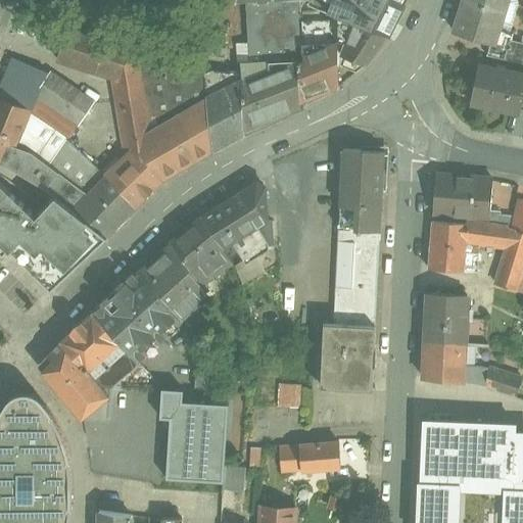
[(407,4),(395,0),(369,0),(368,4),(364,3),(363,8),(351,4),(352,0),(334,0),(330,11),(331,13),(340,17),(386,35),(390,36),(407,4)]
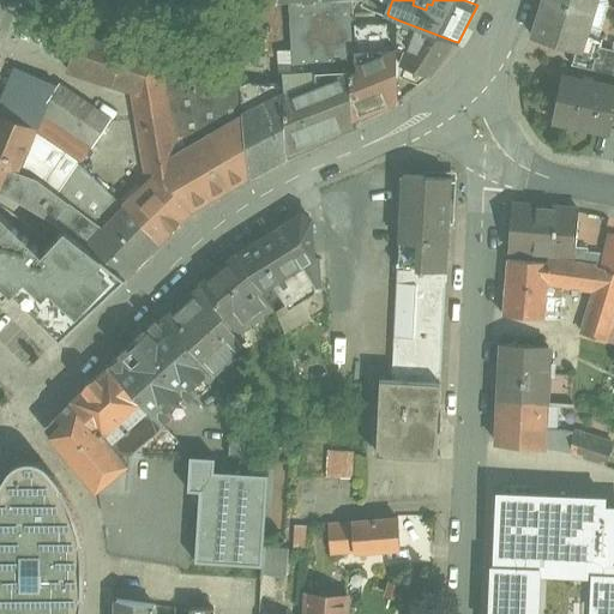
[(597,0),(546,0),(535,37),(578,50),(582,52),(587,36),(597,0)]
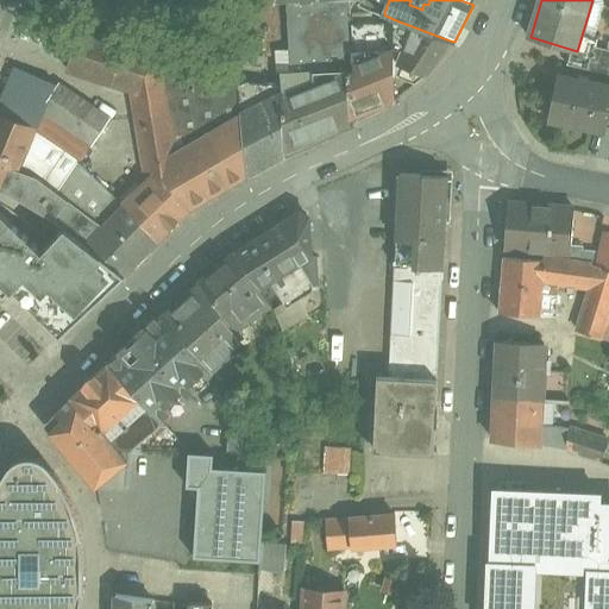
[(450,41),(396,20),(397,48),(409,50),(400,76),(401,77),(416,83),(426,75),(450,41)]
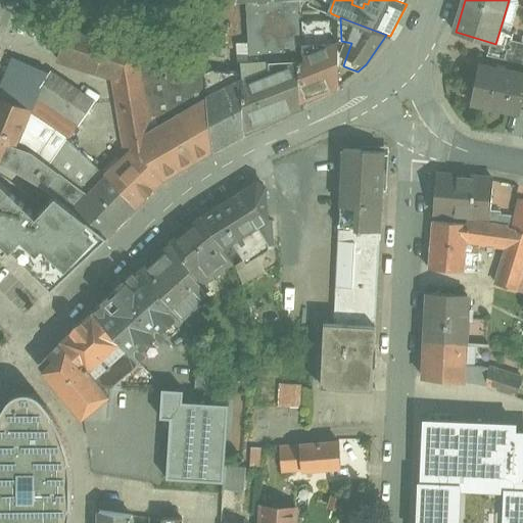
[(339,21),(308,20),(305,40),(305,73),(339,73),(339,21)]
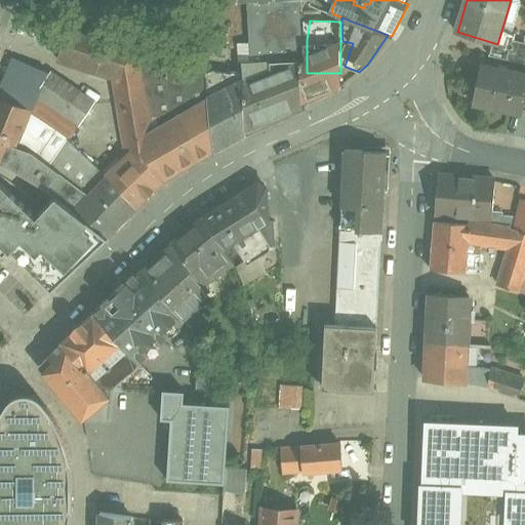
[(98,38),(70,29),(58,58),(59,59),(59,58),(89,68),(98,38)]
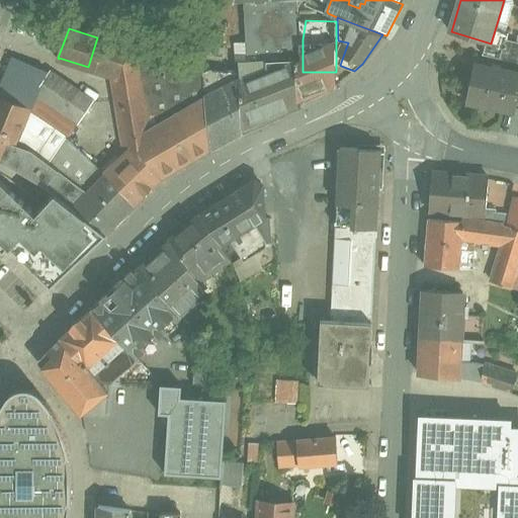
[(510,33),(495,30),(491,44),(488,42),(485,54),(517,61),(517,41),(508,39),(510,33)]
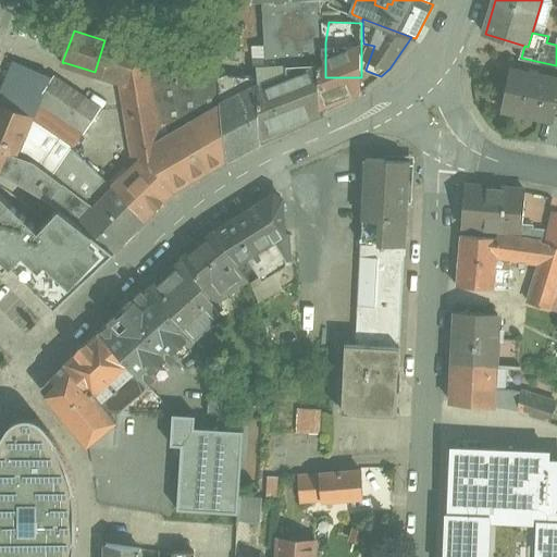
[(146,53),(104,40),(95,72),(122,79),(126,104),(155,99),(146,53)]
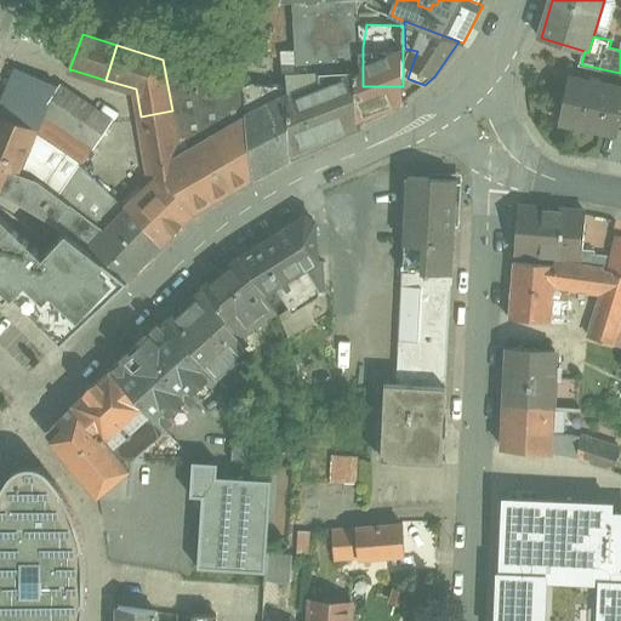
[(245,81),(163,60),(172,110),(180,155),(248,118),(245,81)]
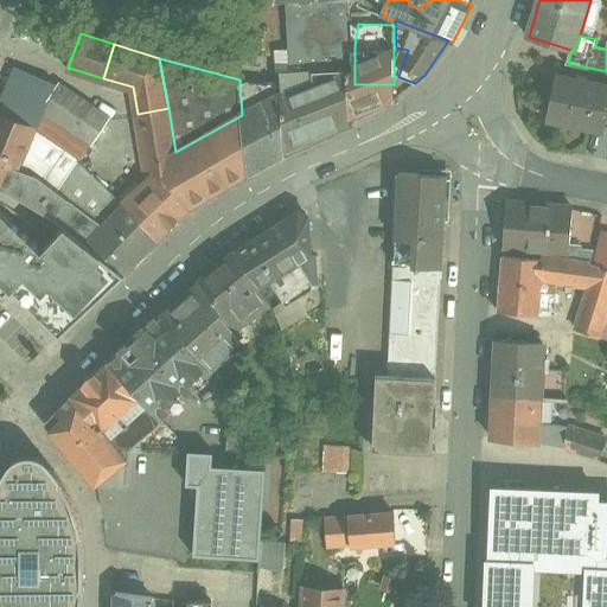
[(16,70),(0,103),(0,112),(36,127),(19,167),(70,199),(103,225),(108,221),(98,211),(115,195),(80,163),(95,142),(43,108),(59,84),(16,70)]
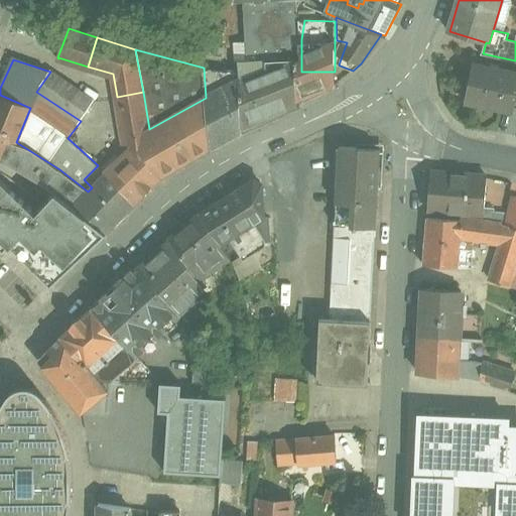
[(294,59),(241,84),(243,131),(297,107),(294,59)]
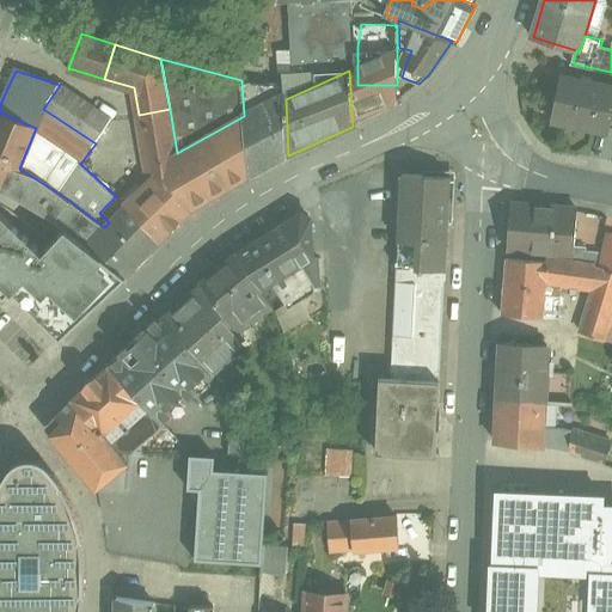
[(611,85),(582,79),(581,81),(562,78),(552,120),(610,132),(611,121),(611,85)]
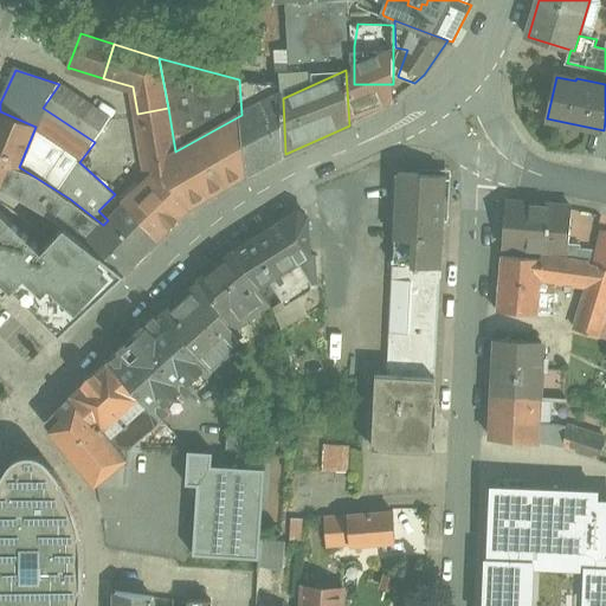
[(282,86),(239,79),(242,115),(247,173),(285,154),(283,98),(282,86)]
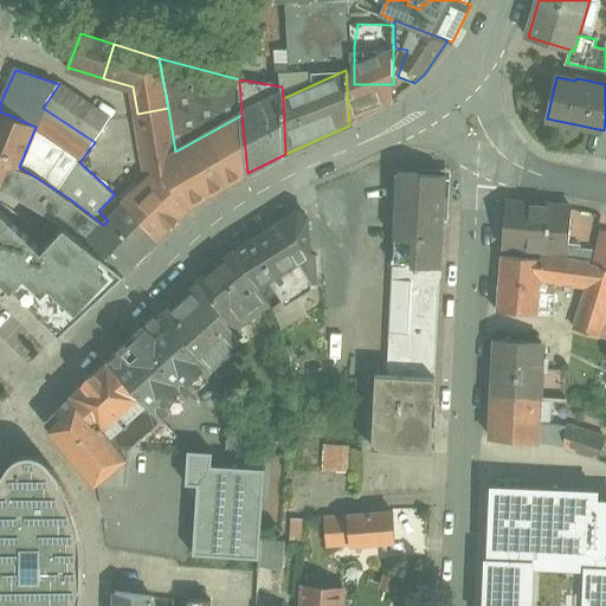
[(110,118),(59,84),(43,108),(95,142),(110,118)]
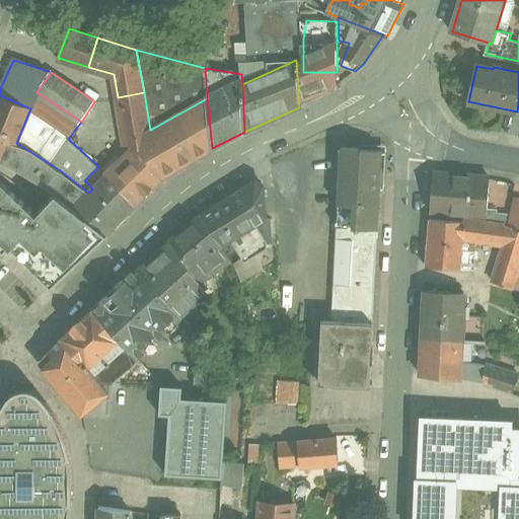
[(144,92),(118,97),(128,153),(129,155),(107,175),(136,205),(163,176),(149,161),(155,156),(147,131),(150,130),(144,92)]
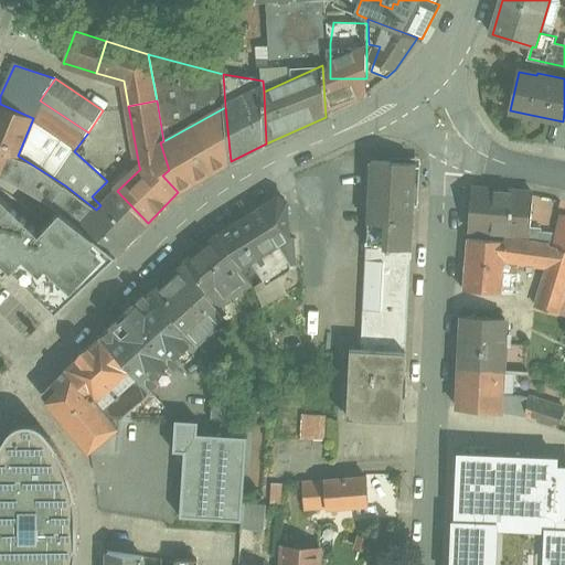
[(0,104),(0,176),(9,179),(18,156),(33,118),(0,104)]
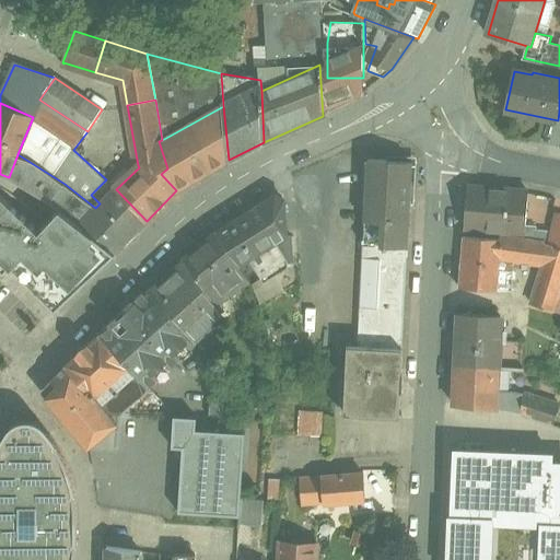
[(223,106),(162,140),(159,141),(167,168),(161,174),(176,190),(229,160),(223,106)]
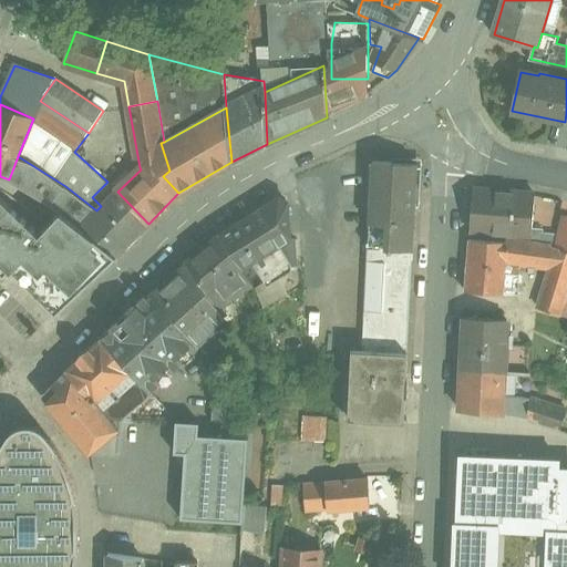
[(65,186),(18,156),(9,179),(51,203),(65,186)]
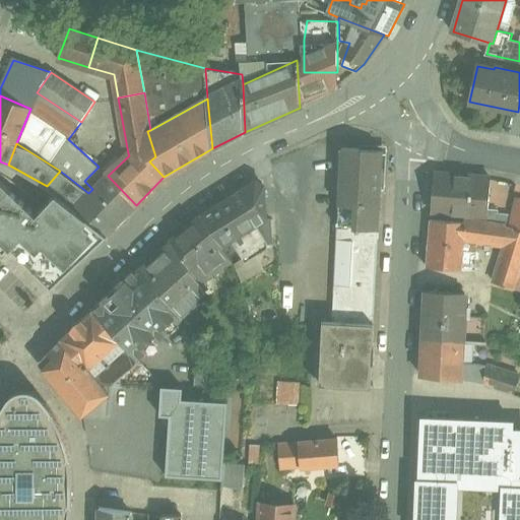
[(376,150),(341,148),(337,225),(337,244),(333,322),(373,324),(382,167),(378,167),(376,157),(376,150)]
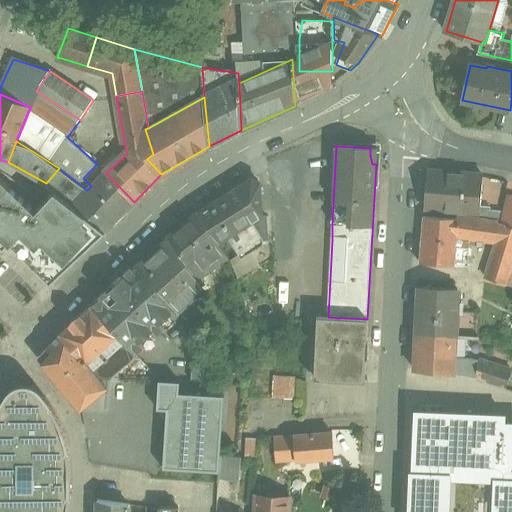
[(297,147),(269,159),(271,194),(287,192),(298,191),(297,154),(297,147)]
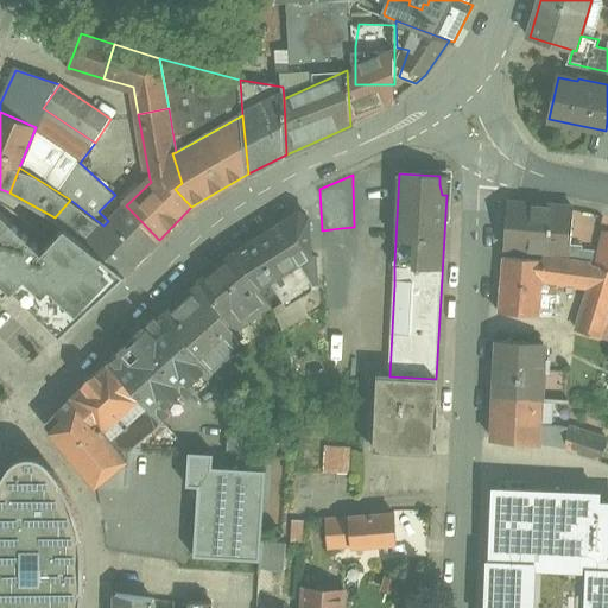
[(126,206),(115,195),(99,211),(108,221),(103,226),(70,200),(55,217),(67,227),(126,273),(159,240),(126,206)]
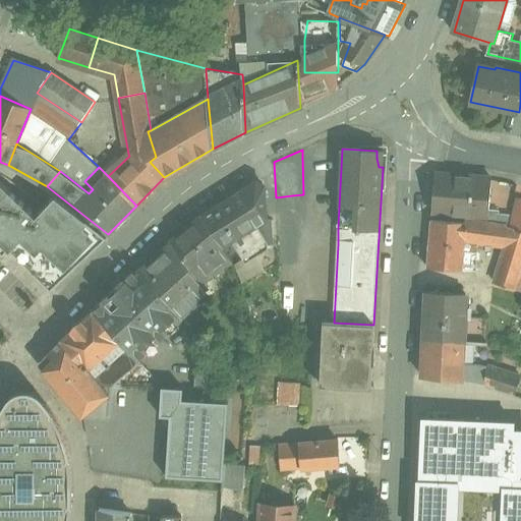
[(491,178),(436,174),(432,212),(465,214),(464,218),(466,218),(499,222),(500,210),(489,209),(491,178)]
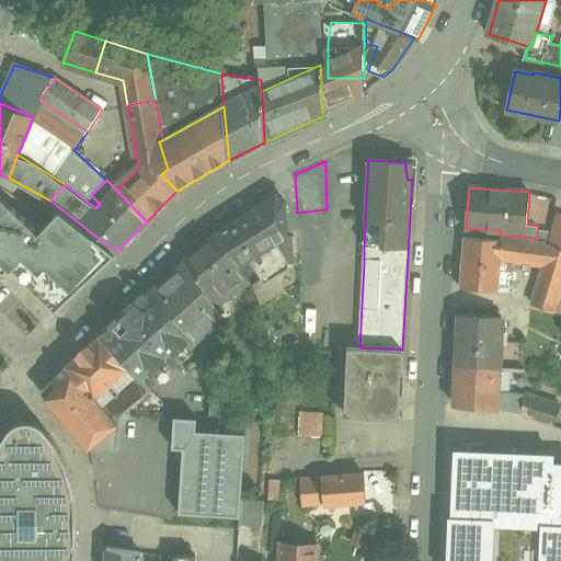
[(41,232),(1,195),(0,195),(0,264),(7,271),(12,264),(41,232)]
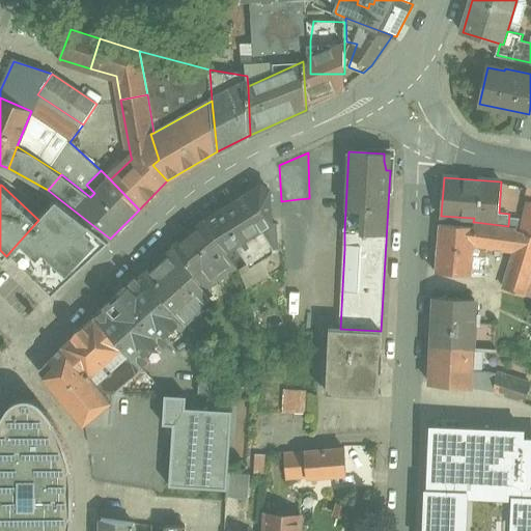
[(262,185),(206,220),(228,250),(272,223),(270,189),(262,185)]
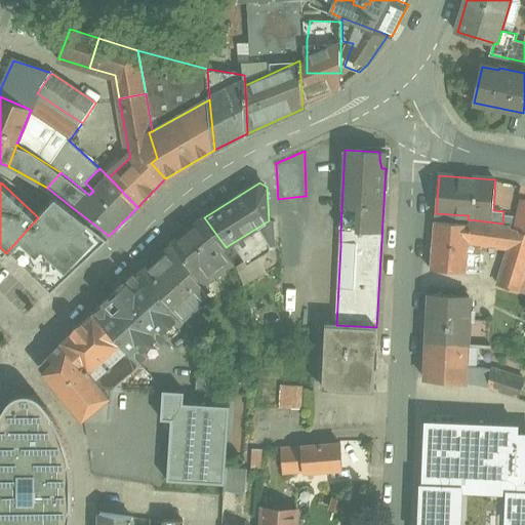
[(109,236),(57,196),(38,217),(11,247),(54,289),(109,236)]
